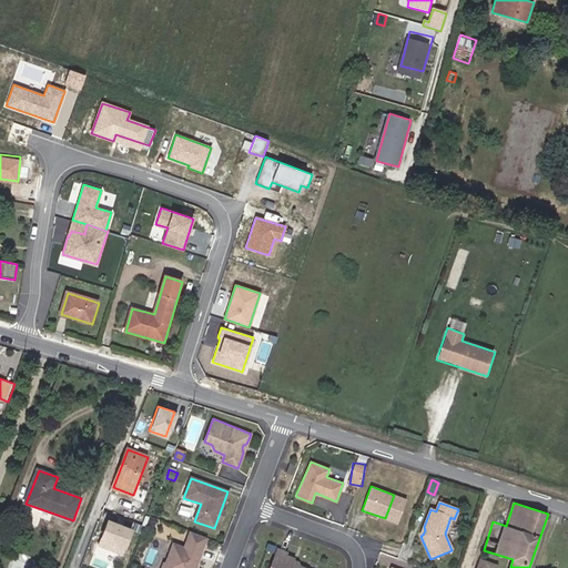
[(127,548),(134,529),(109,520),(102,538),(127,548)]
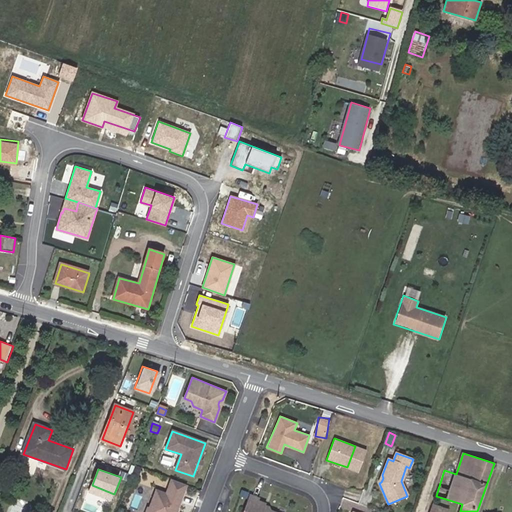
[(139,478),(141,471),(134,469),(132,475),(139,478)]
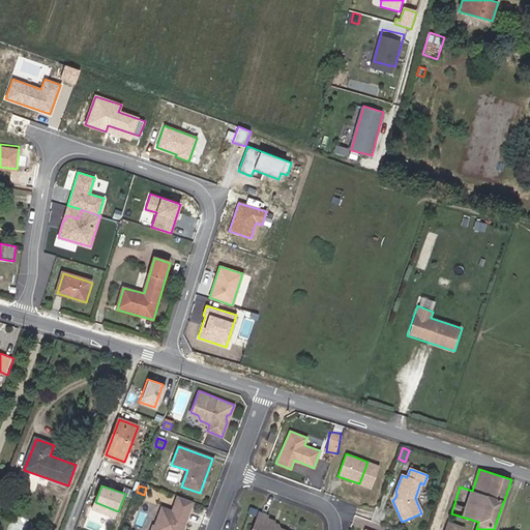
[(182,529),(193,502),(178,496),(172,511),(162,507),(157,520),(159,521),(158,523),(155,524),(154,527),(155,529),(182,529)]
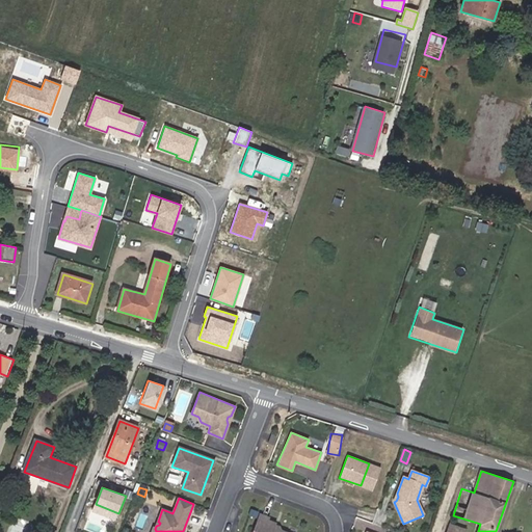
[(261,514),(255,531),(289,531),(280,529),(277,530),(274,529),(275,525),(276,523),(268,520),(269,517),(261,514)]
